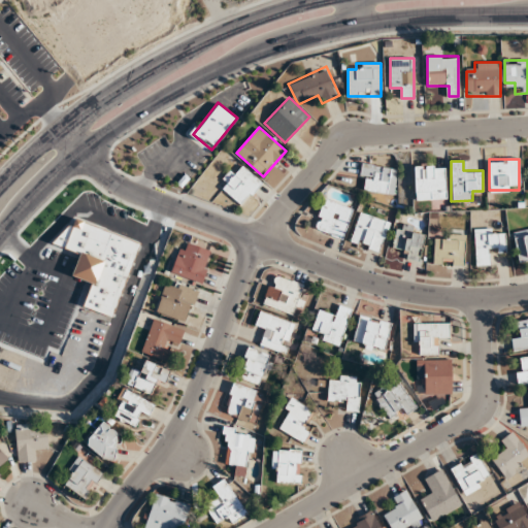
[(260,188),(243,164),(220,180),(236,204),(260,188)]
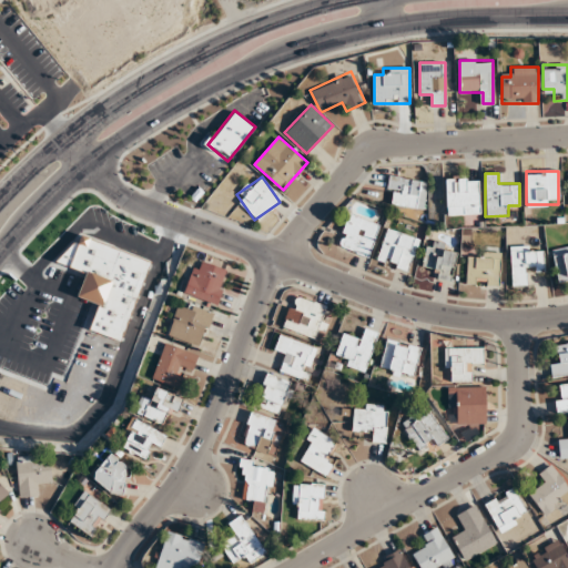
[(427,182),(392,176),(387,204),(424,209),(427,182)]
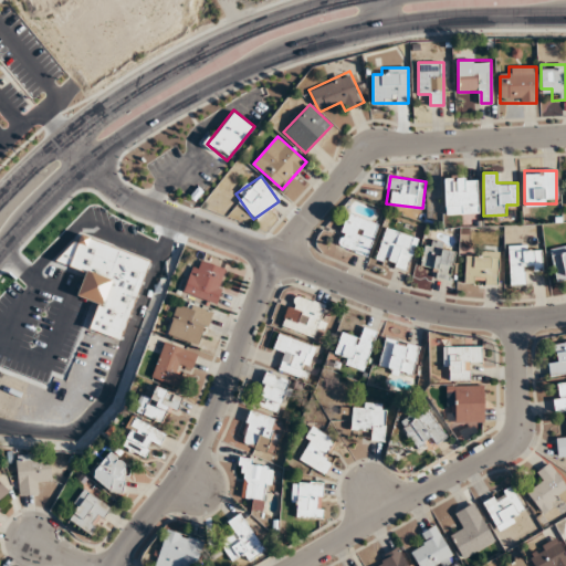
[(478,176),(444,176),(444,215),(478,215),(478,176)]
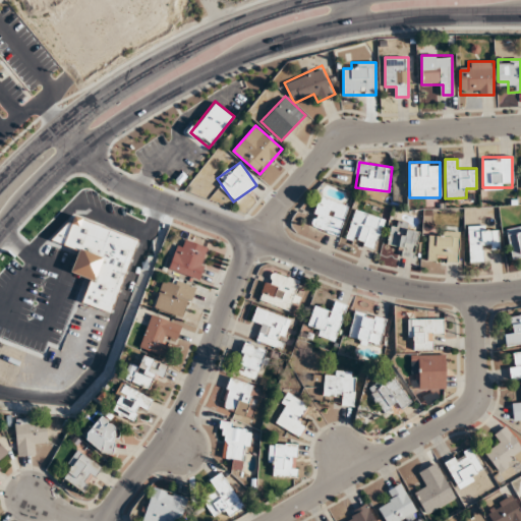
[(309,225),(338,236),(348,207),(320,196),(309,225)]
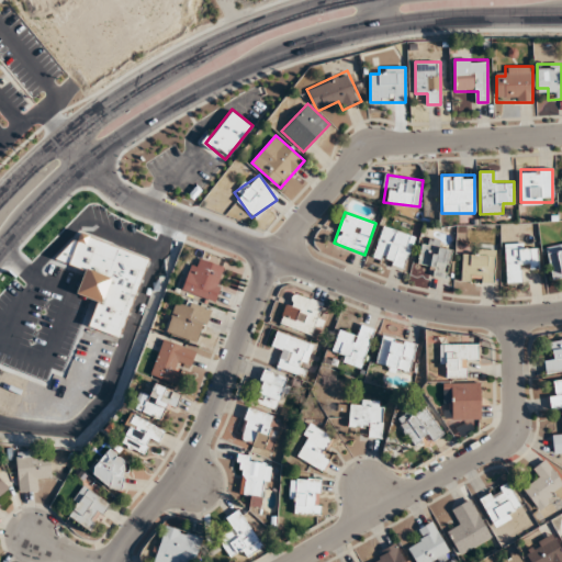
[(372,260),(405,268),(414,235),(381,227),(372,260)]
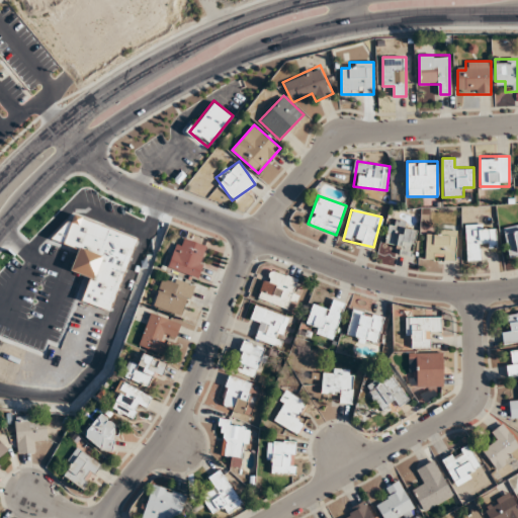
[(385,243),(395,245),(394,253),(411,256),(417,224),(390,219),(385,243)]
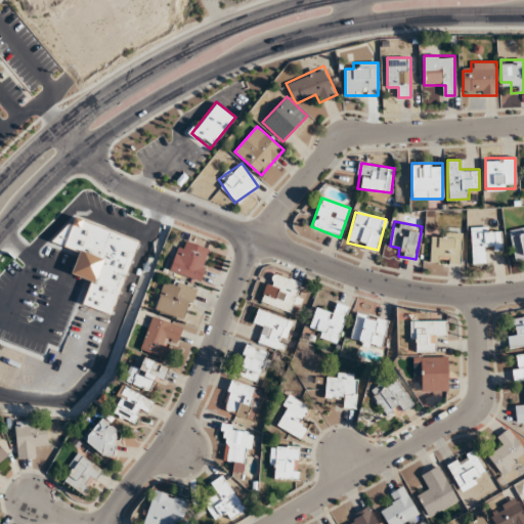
[(523,258),(523,227),(509,230),(515,260),(523,258)]
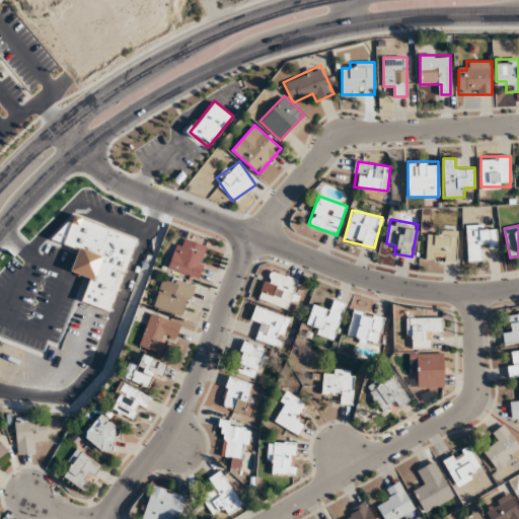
[(466,226),(466,261),(478,261),(478,250),(498,249),(498,226),(466,226)]
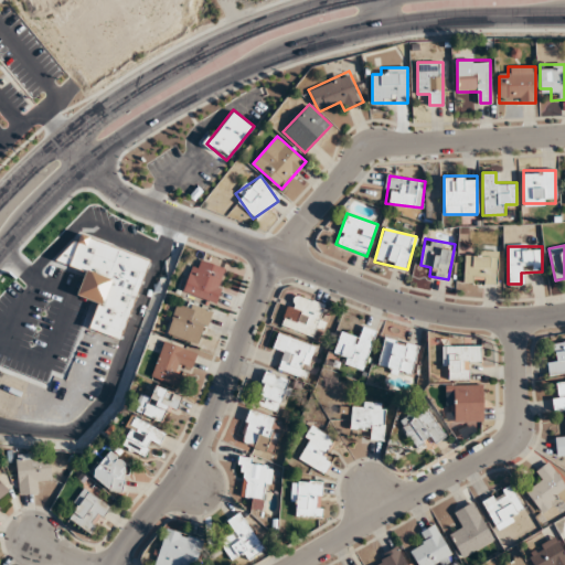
[(497,284),(497,252),(464,252),(464,284),(497,284)]
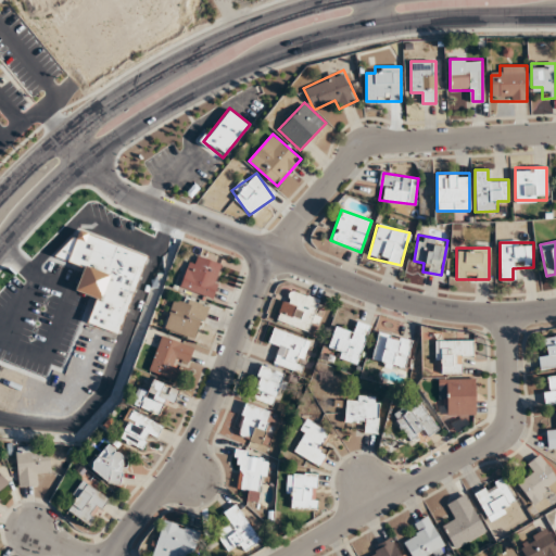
[(180,287),(213,298),(224,265),(191,253),(180,287)]
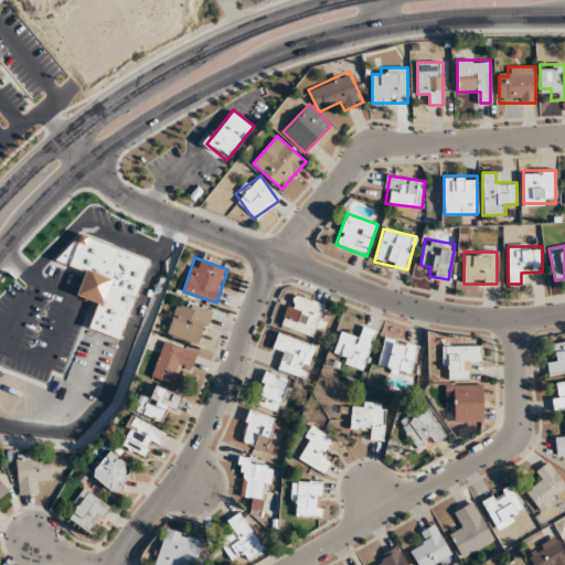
[(326,305),(292,294),(281,326),(315,337),(326,305)]
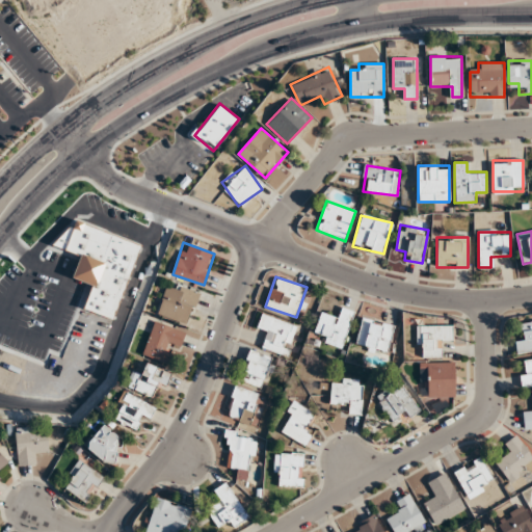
[(198,292),(167,282),(157,315),(188,324),(198,292)]
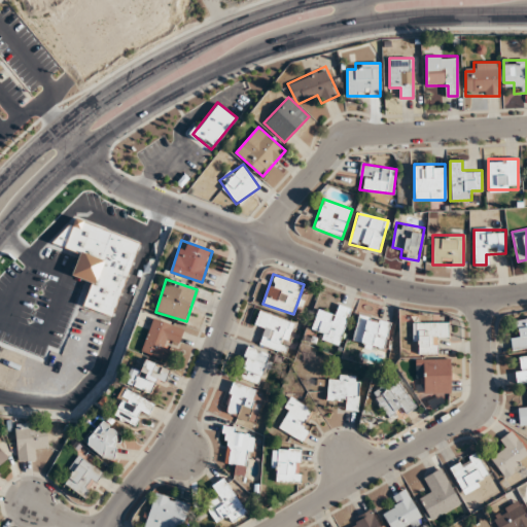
[(336,315),(317,310),(312,328),(319,331),(317,339),(339,345),(350,309),(339,305),(336,315)]
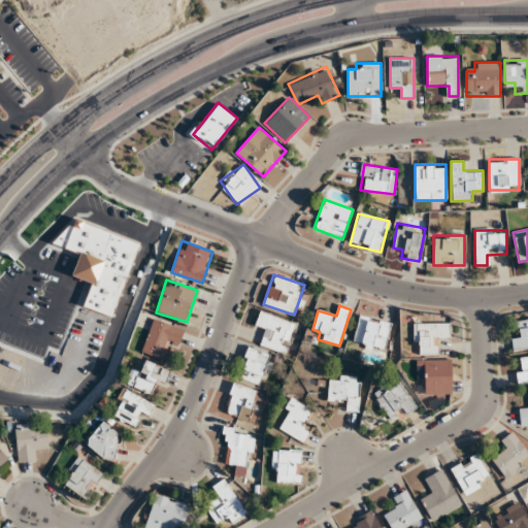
[(259,344),(277,352),(281,342),(288,345),(295,324),(261,311),(255,329),(263,332),(259,344)]
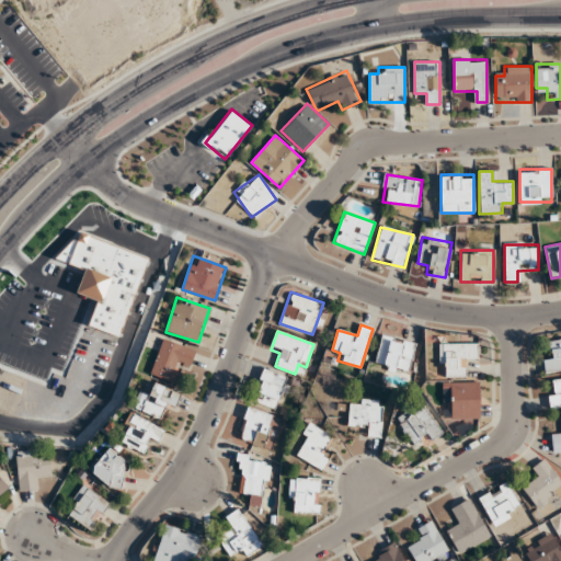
[(381,334),(374,364),(408,374),(415,344),(381,334)]
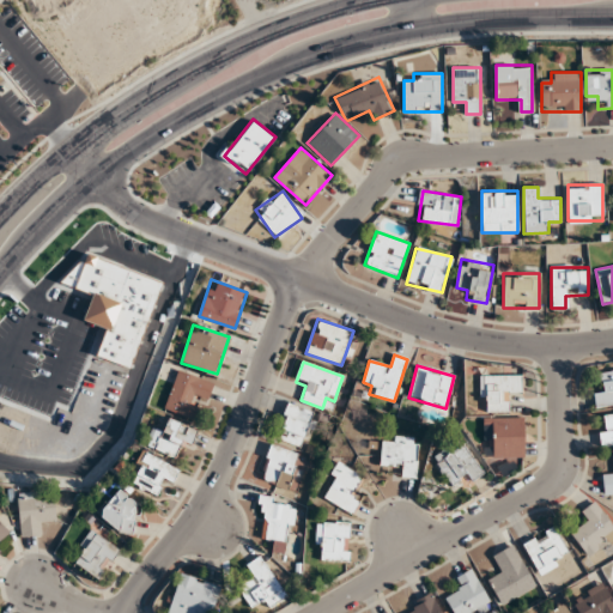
[(612,369),(601,371),(604,393),(594,394),(595,406),(612,405),(612,369)]
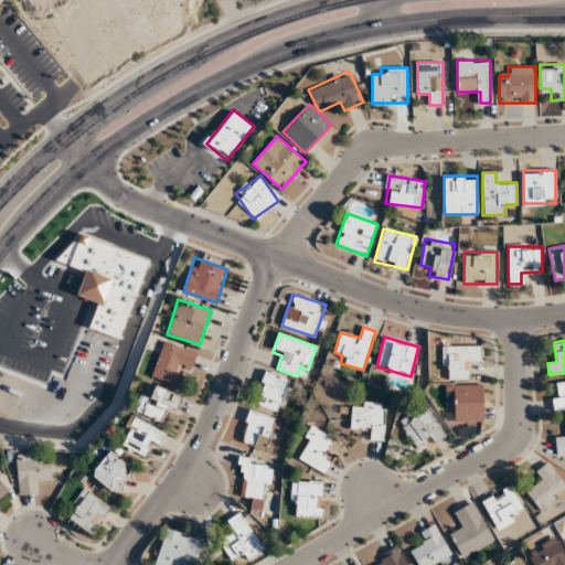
[(196,352),(163,341),(151,379),(173,385),(179,369),(190,372),(196,352)]
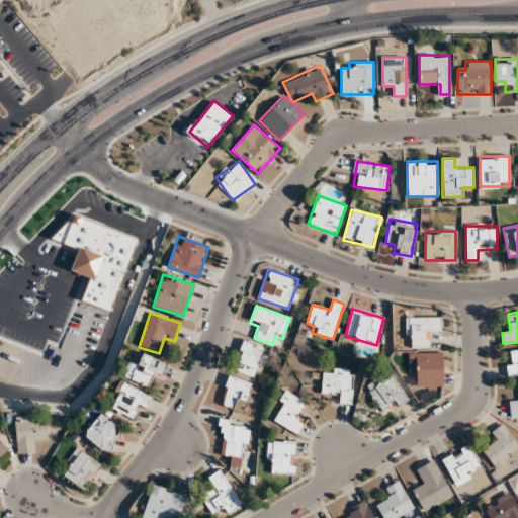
[(405,338),(411,338),(411,348),(430,348),(431,336),(440,336),(440,318),(406,317),(405,338)]
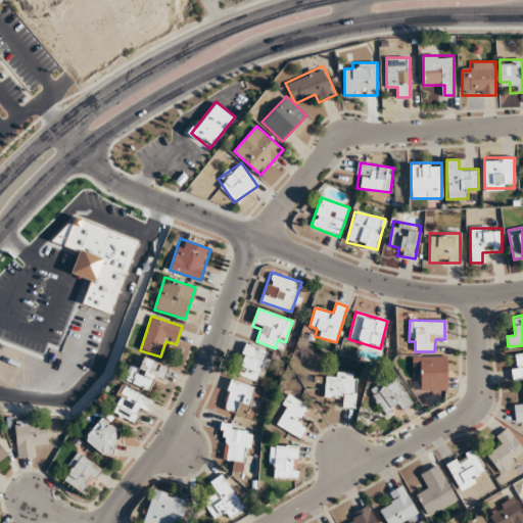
[(255,381),(269,352),(247,343),(235,372),(255,381)]
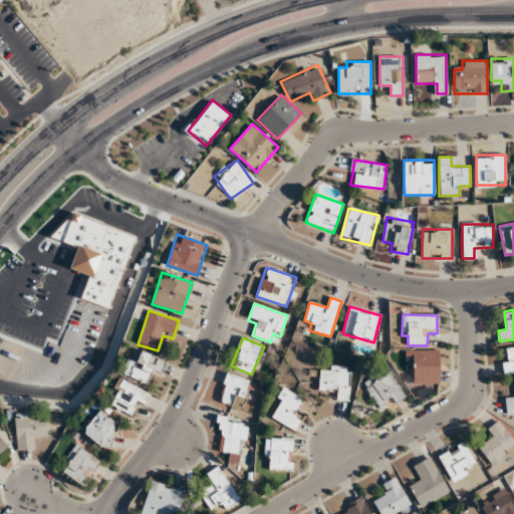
[(513,372),(513,346),(502,348),(505,374),(513,372)]
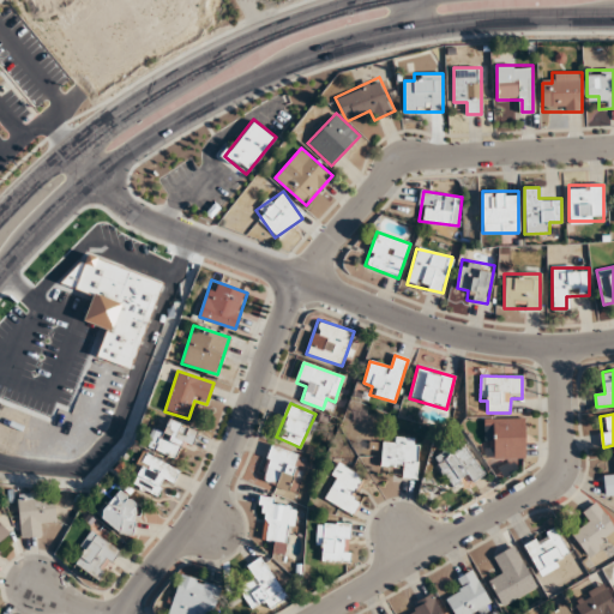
[(187,450),(197,434),(170,417),(162,431),(158,428),(148,444),(172,458),(180,445),(187,450)]
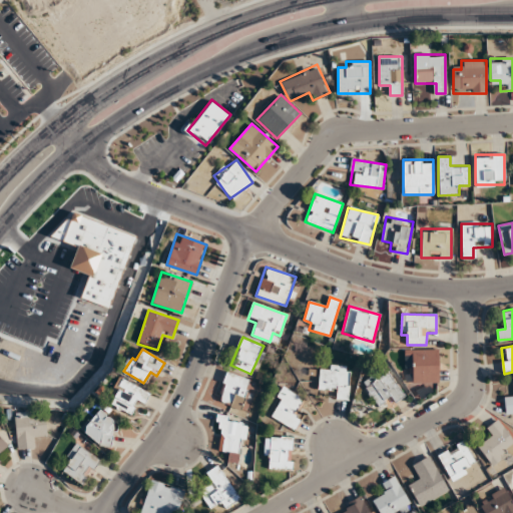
[(439,349),(410,349),(410,383),(439,383),(439,349)]
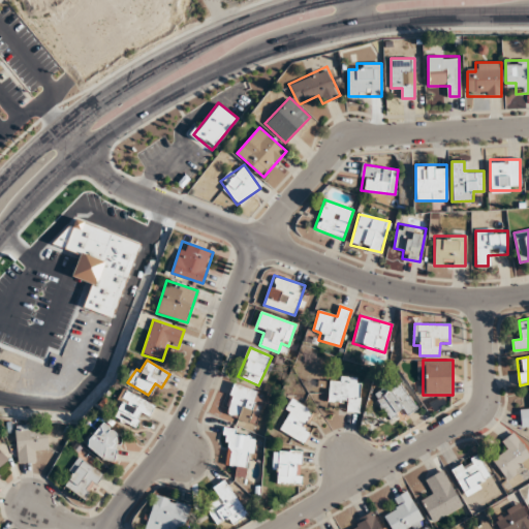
[(348,401),(348,411),(360,411),(361,377),(329,376),(329,400),(348,401)]
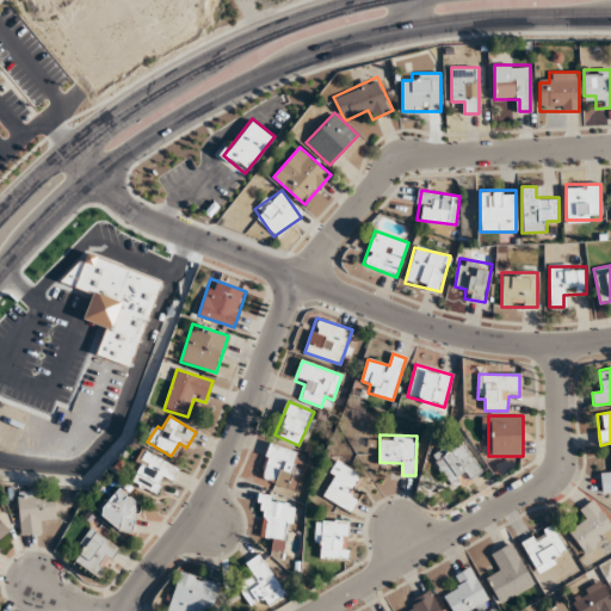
[(464,481),(480,473),(463,439),(432,456),(448,483),(462,476),(464,481)]
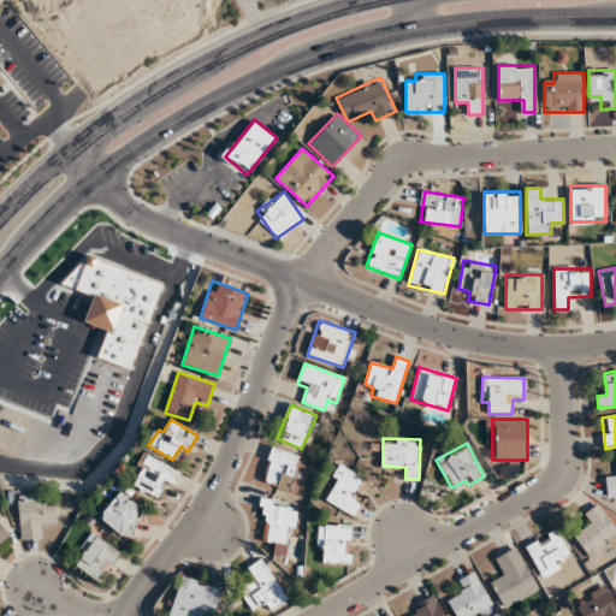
[(297,495),(309,460),(273,446),(260,481),(297,495)]
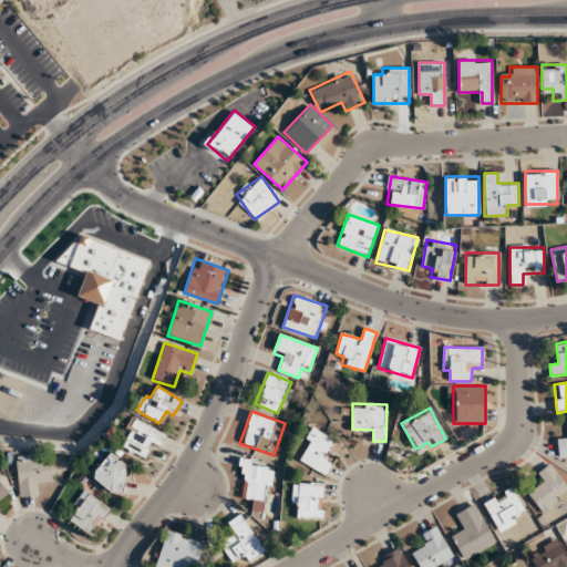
[(148,447),(156,451),(165,434),(134,418),(120,444),(143,457),(148,447)]
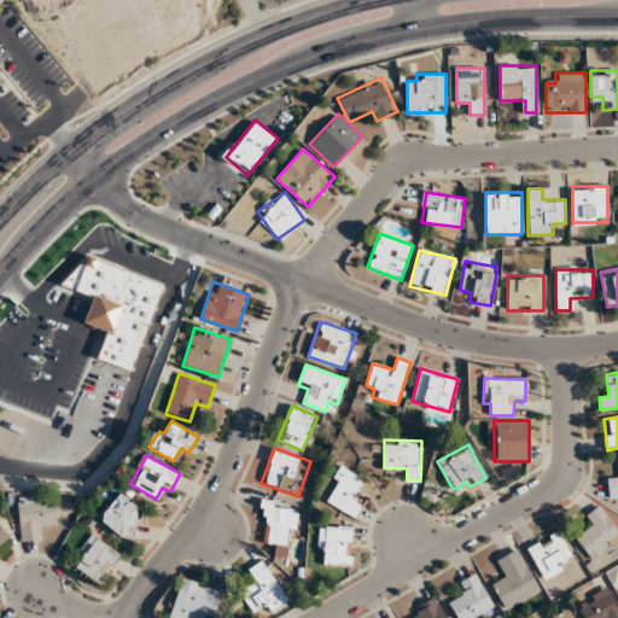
[(617,497),(617,459),(617,460),(617,470),(617,472),(606,473),(608,499),(617,497)]
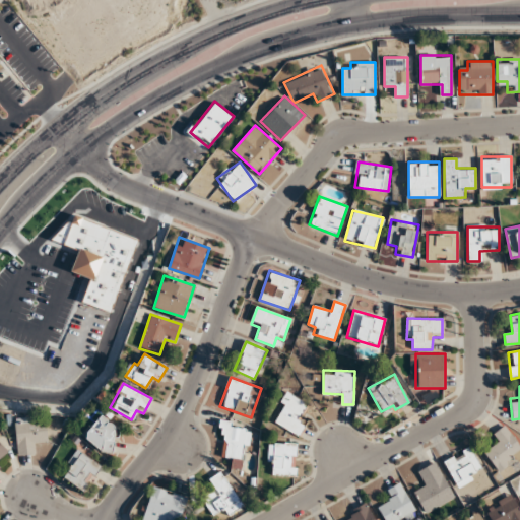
[(308,419),(301,415),(307,403),(287,392),(271,420),(299,436),(308,419)]
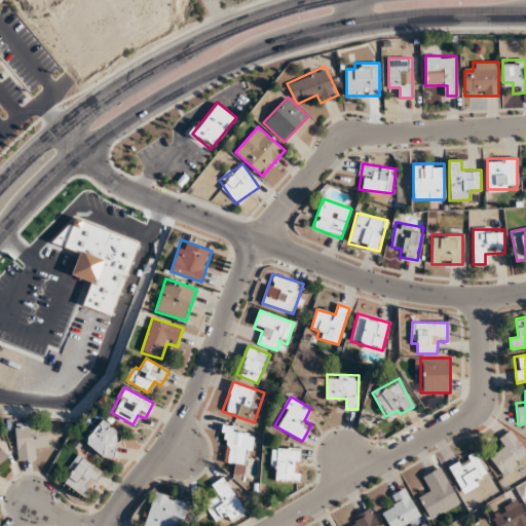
[(113,457),(120,427),(96,421),(87,450),(113,457)]
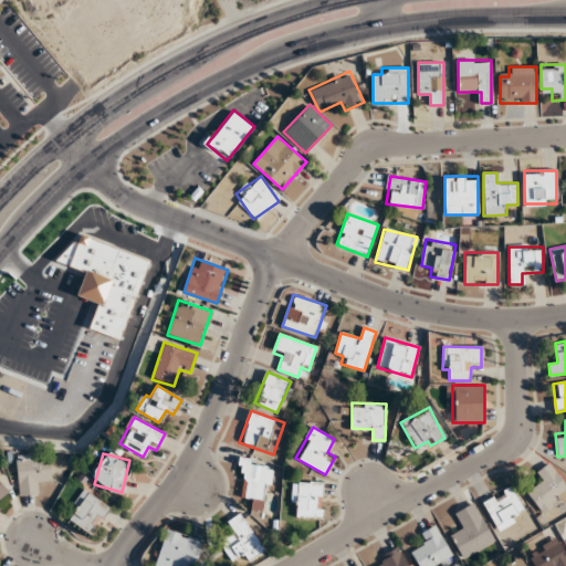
[(19,495),(41,494),(41,482),(51,481),(50,454),(17,456),(19,495)]
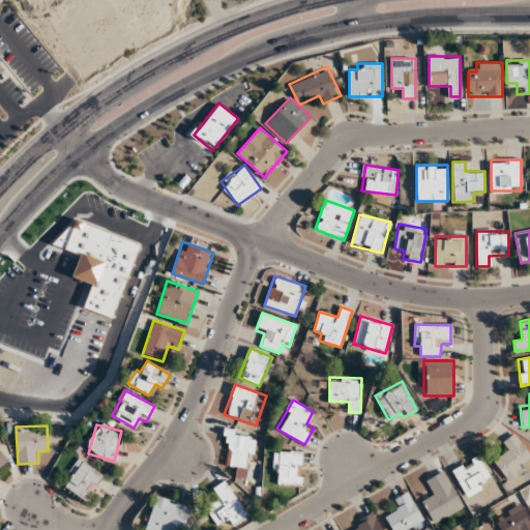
[(225,467),(236,467),(235,477),(251,478),(254,432),(228,431),(225,467)]
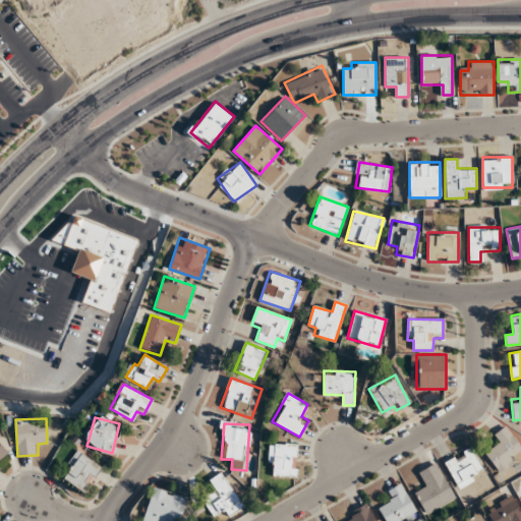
[(485,455),(500,472),(520,455),(520,445),(506,426),(490,439),(497,446),(485,455)]
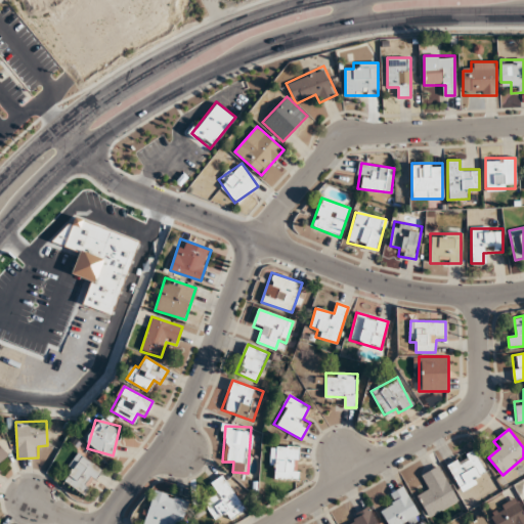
[(0,469),(11,457),(0,445),(0,469)]
